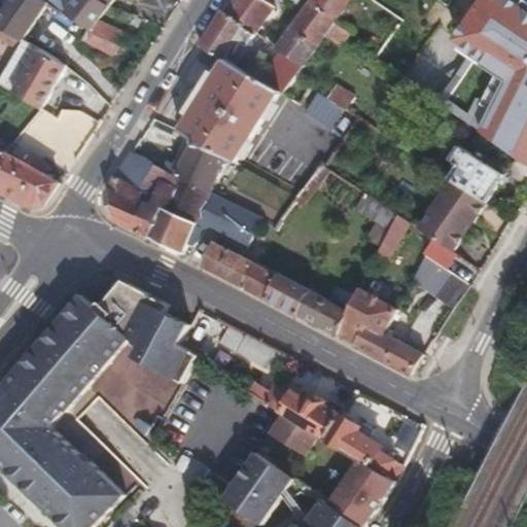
[(0,28),(19,39),(21,38),(35,15),(43,0),(6,0),(0,10),(0,28)]
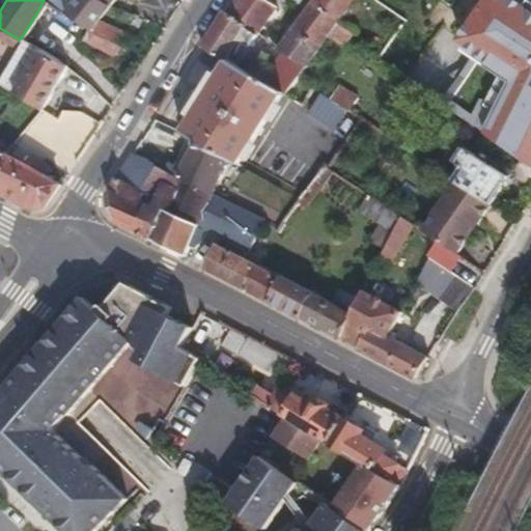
[(75,0),(45,0),(66,15),(75,0)]
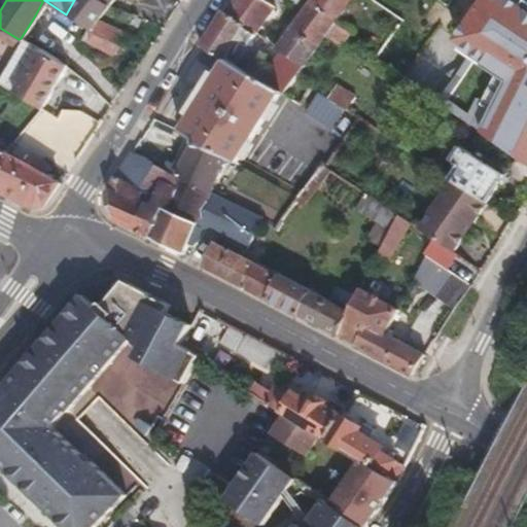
[(106,6),(97,1),(95,0),(74,0),(66,14),(90,30),(106,6)]
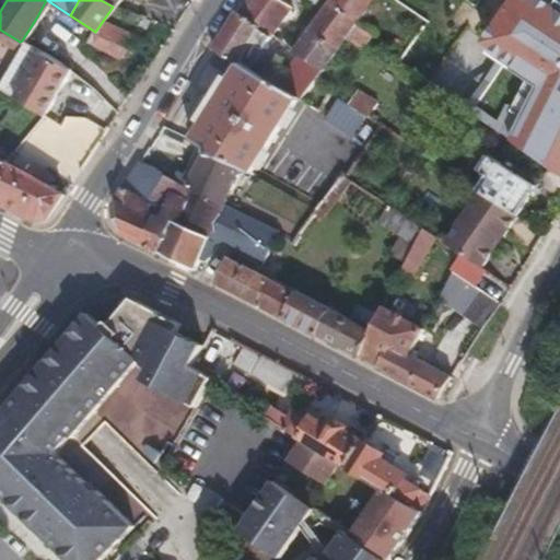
[(278,0),(242,0),(234,11),(258,26),(268,33),(289,7),(278,0)]
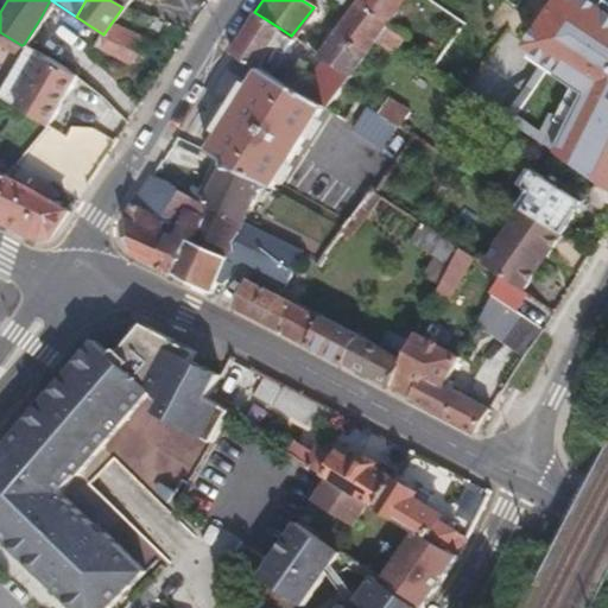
[(356,0),(354,0),(315,54),(321,58),(346,74),(369,42),(381,23),(385,19),(356,0)]
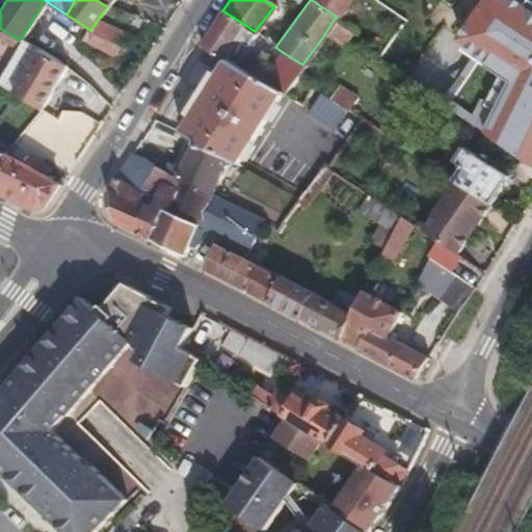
[(312,0),(337,17),(348,0),(312,0)]
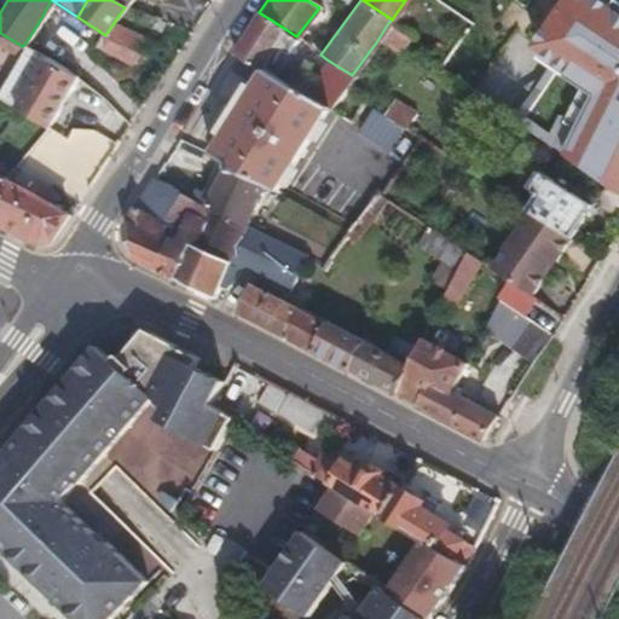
[(259,12),(232,52),(259,68),(262,63),(268,63),(273,55),(270,51),(285,29),(259,12)]
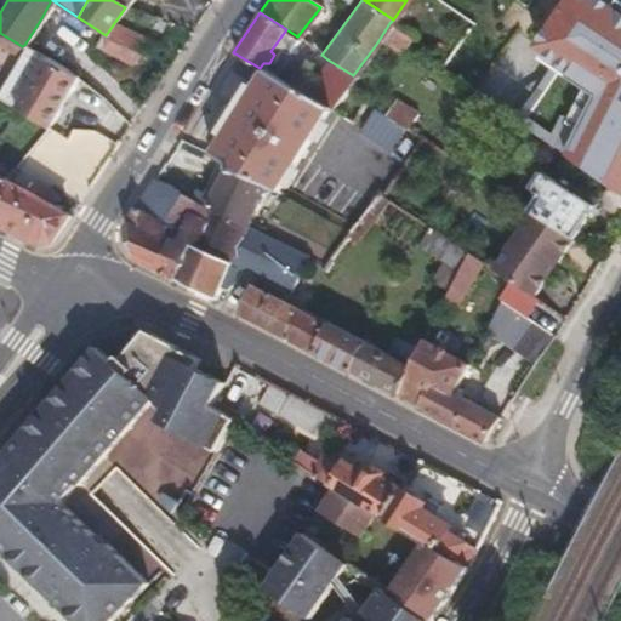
[(404,40),(408,35),(389,23),(377,43),(396,53),(400,45),(417,57),(420,53),(422,52),(404,40)]
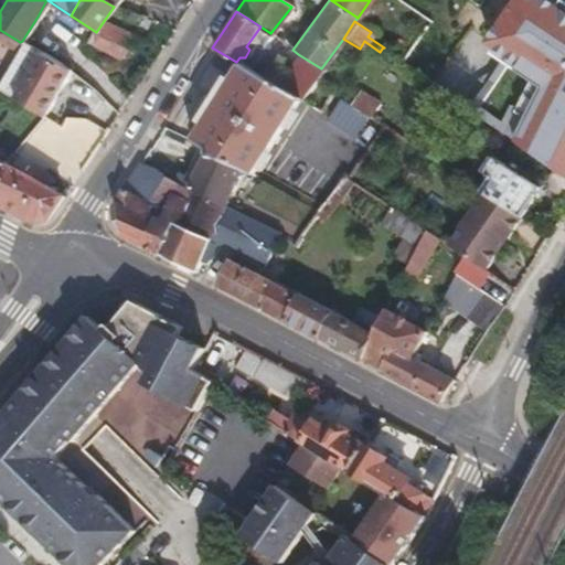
[(130,62),(140,35),(110,24),(100,51),(130,62)]
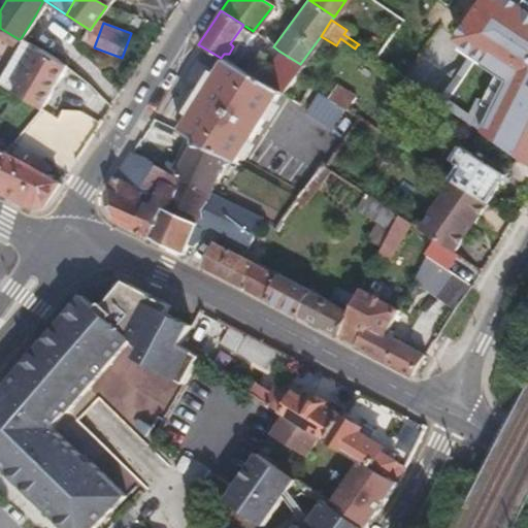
[(0,28),(0,39),(31,58),(37,48),(21,38),(19,39),(0,28)]
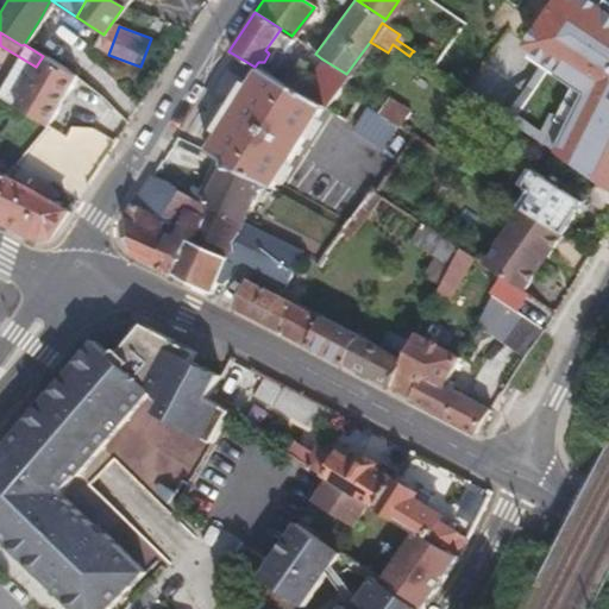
[(74,75),(43,56),(36,67),(12,104),(43,123),(74,75)]
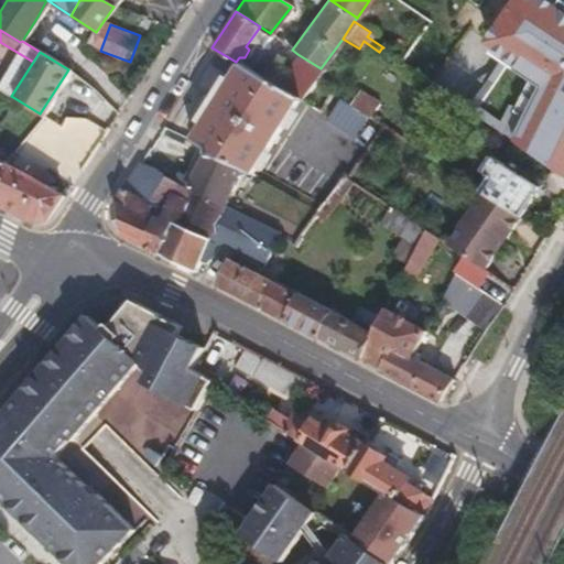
[(321,68),(297,54),(274,85),(297,98),(308,104),(320,89),(311,83),(321,68)]
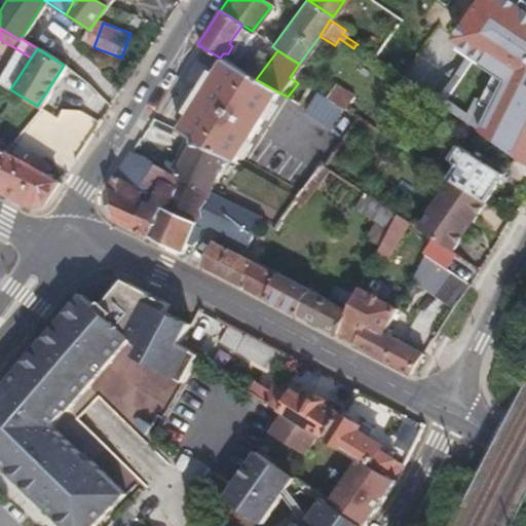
[(173,128),(190,137),(189,141),(223,156),(231,160),(277,91),(256,79),(220,58),(173,128)]
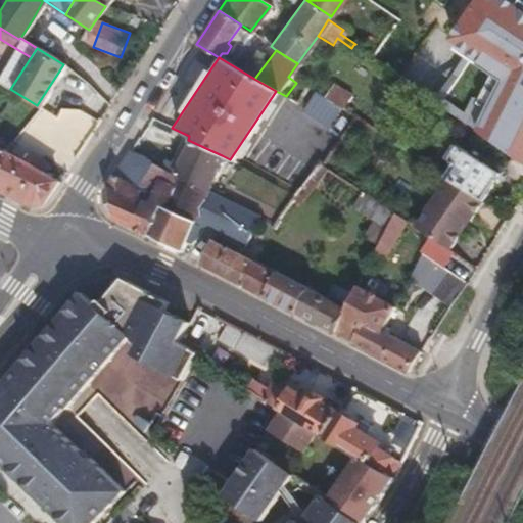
[(10,77),(0,70),(0,82),(5,86),(10,77)]
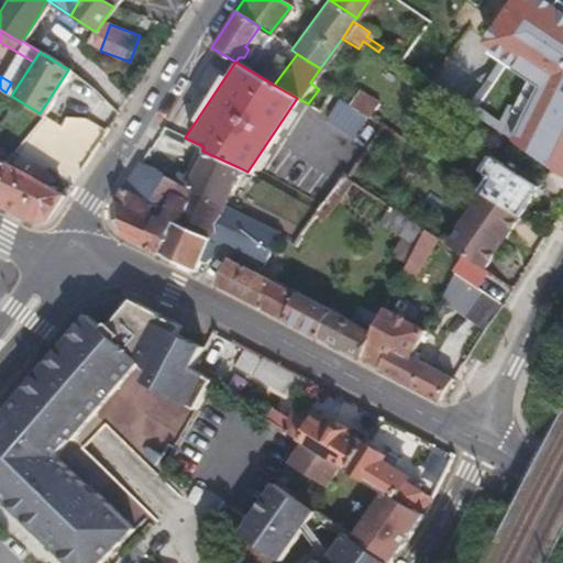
[(376,101),(357,89),(348,102),(367,116),(376,101)]
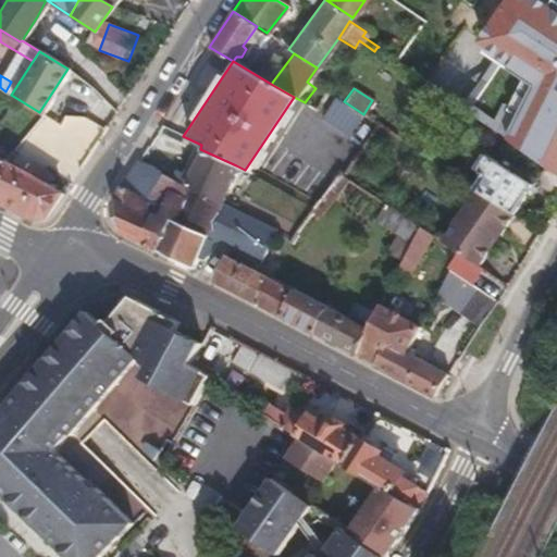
[(325,121),(349,137),(363,114),(344,101),(341,99),(325,121)]
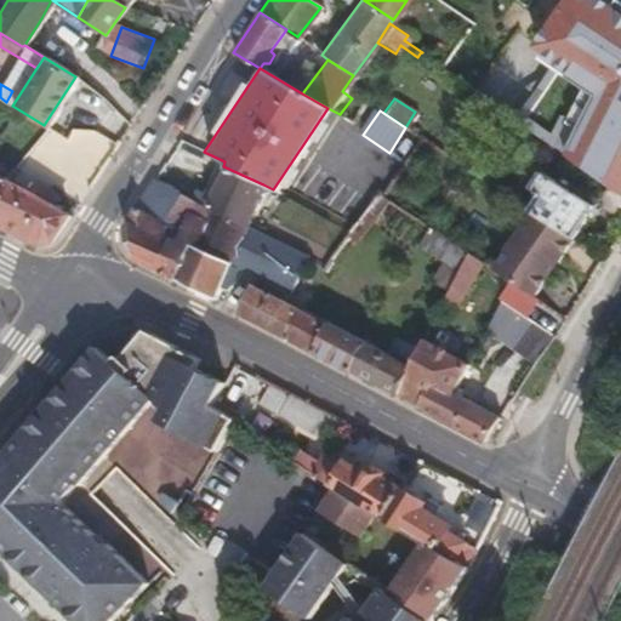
[(263,184),(223,166),(204,204),(246,226),(263,184)]
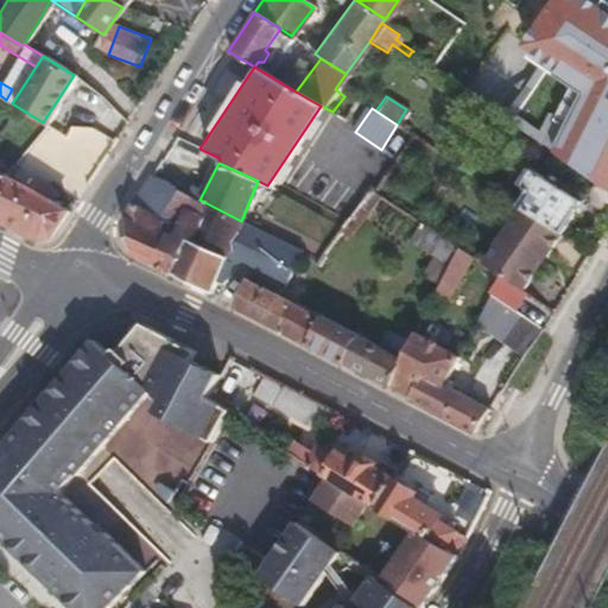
[(526,188),(515,204),(518,206),(558,232),(570,213),(570,209),(578,197),(527,164),(515,181),(526,188)]
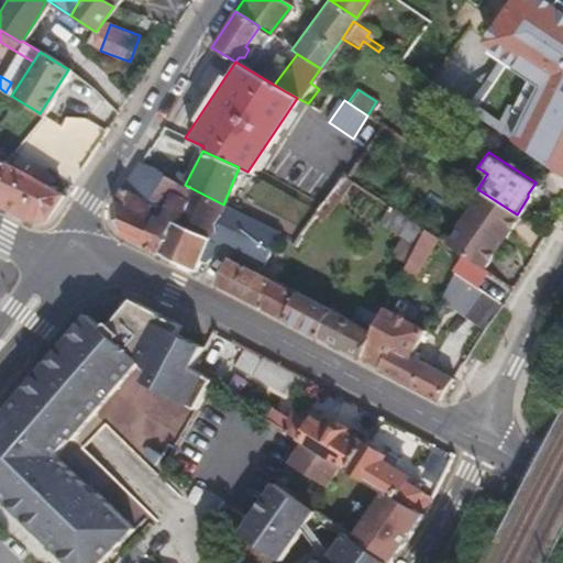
[(116,219),(119,232),(156,250),(173,220),(208,238),(219,213),(223,205),(185,185),(138,159),(120,186),(118,197),(113,205),(116,219)]
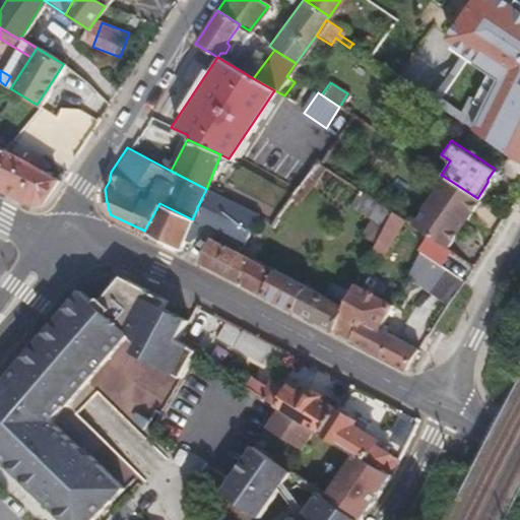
[(14,155),(3,150),(0,155),(0,163),(7,168),(14,155)]
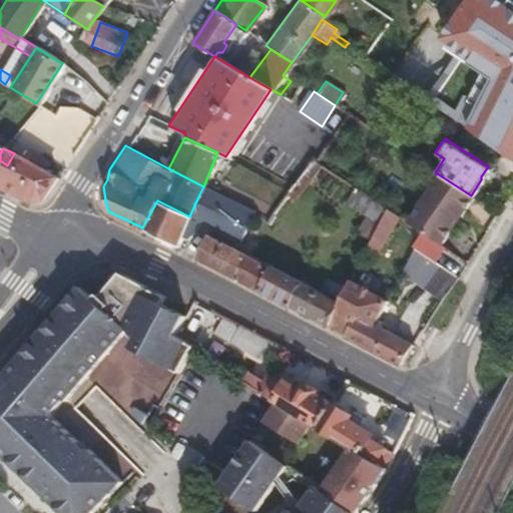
[(512,180),(512,179),(512,157),(500,148),(494,158),(496,169),(512,180)]
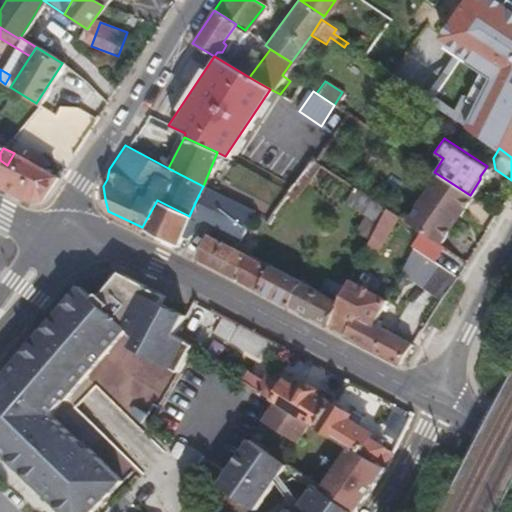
[(14,153),(7,165),(0,160),(0,183),(31,200),(45,194),(56,177),(42,169),(46,160),(27,149),(21,158),(14,153)]
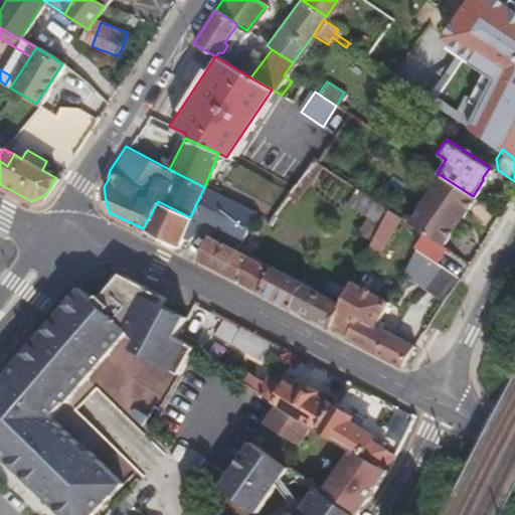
[(430,236),(441,244),(473,196),(439,174),(407,222),(430,236)]
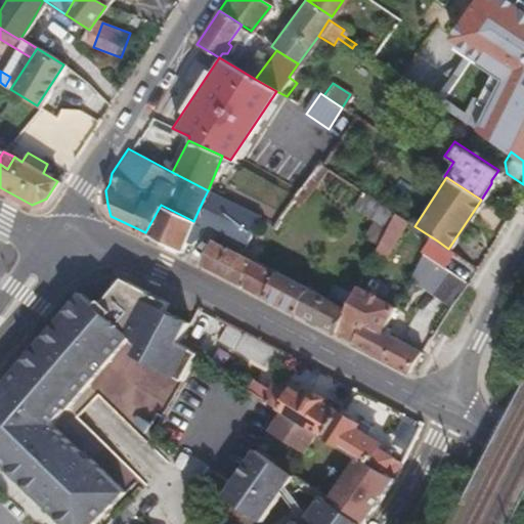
[(255,222),(204,199),(193,221),(202,224),(242,245),(255,222)]
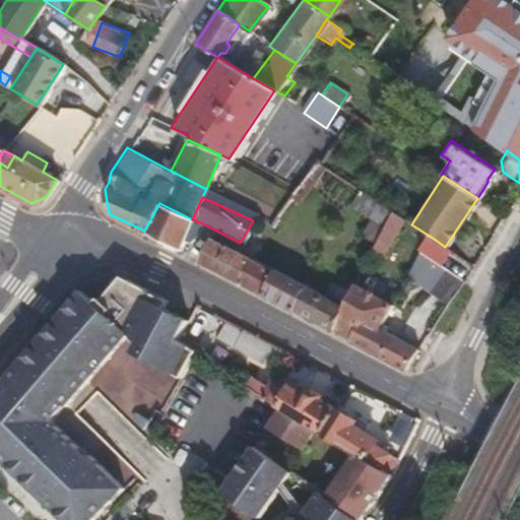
[(194,234),(200,222),(192,219),(159,203),(144,231),(161,241),(179,249),(184,240),(188,242),(194,234)]
